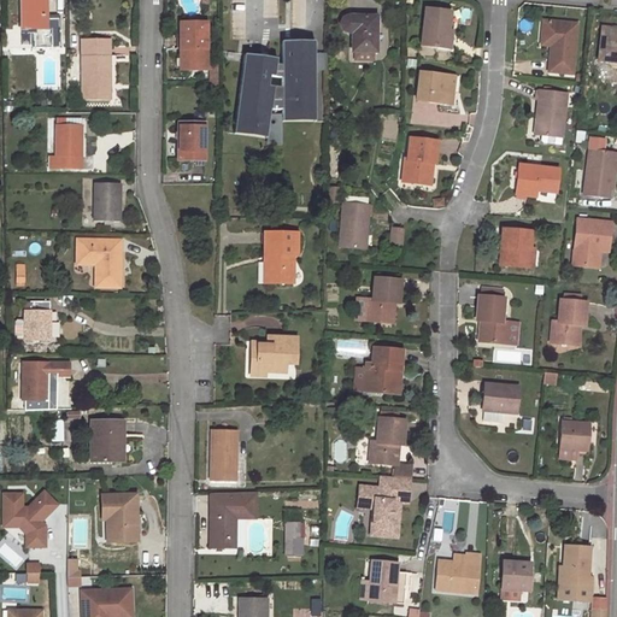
[(45,29),(43,0),(21,0),(22,28),(34,28),(34,30),(45,29)]
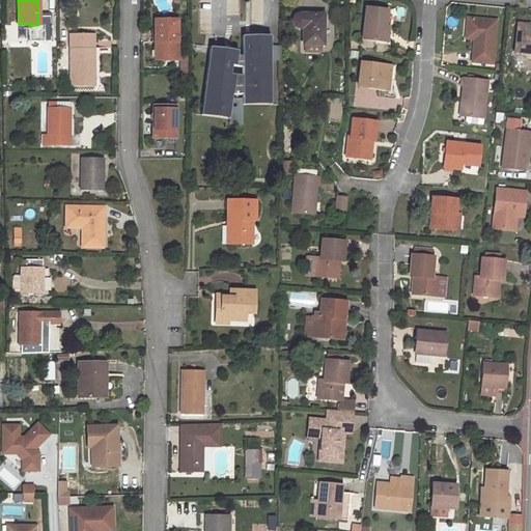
[(386,11),(366,9),(362,42),(387,45),(390,20),(386,19),(386,11)]
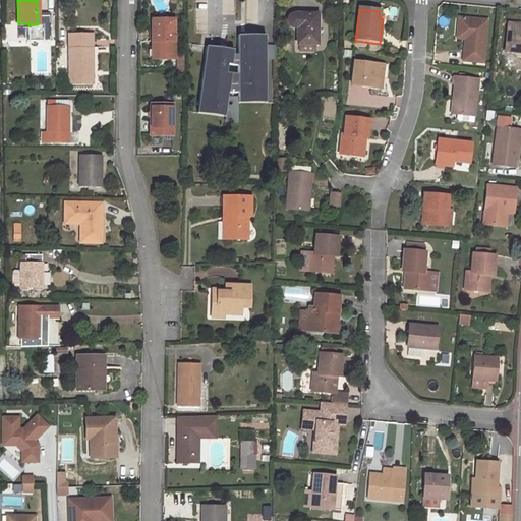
[(316,35),(321,35),(320,21),(315,21),(315,14),(295,14),(292,15),(290,16),(288,19),(287,22),(288,25),(290,27),(293,29),(297,30),(297,44),(300,44),(314,44),(316,44),(316,35)]
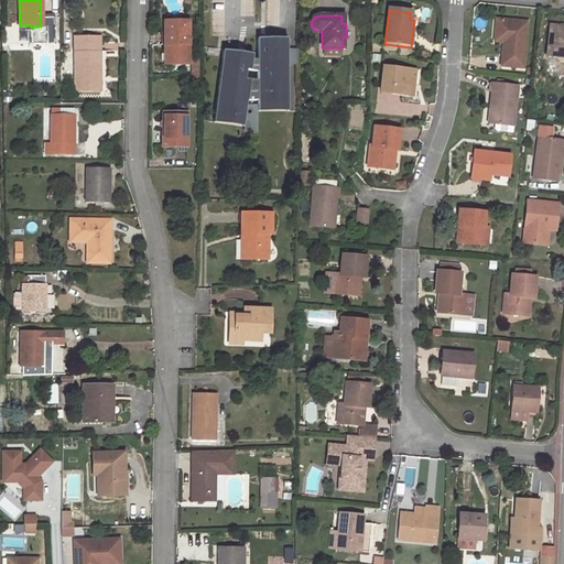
[(528,22),(497,19),(495,42),(503,43),(501,67),(523,68),(528,22)]
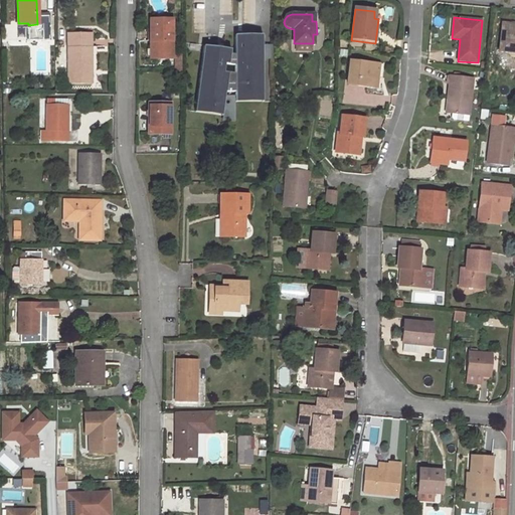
[(171,58),(171,20),(149,20),(150,41),(156,41),(156,59),(171,58)]
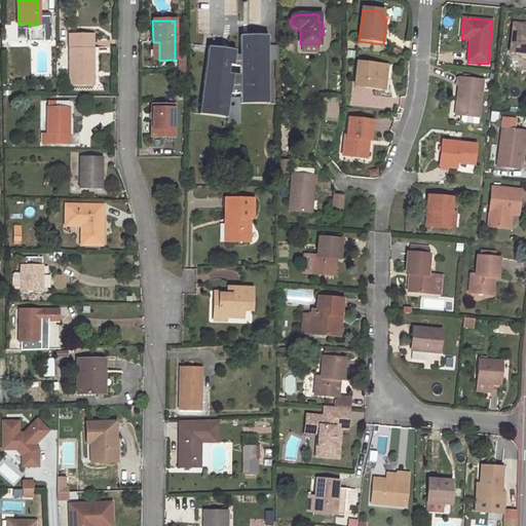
[(525,53),(525,25),(513,24),(511,52),(525,53)]
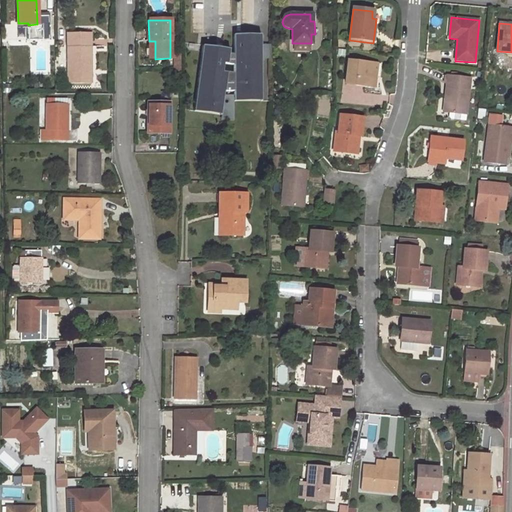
[(90,33),(67,33),(67,84),(90,83),(90,76),(86,76),(86,69),(91,69),(90,47),(90,33)]
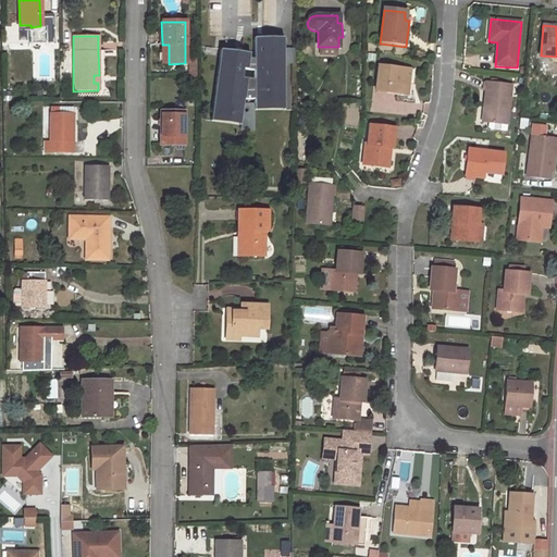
[(284,39),(255,40),(256,109),(285,109),(284,39)]
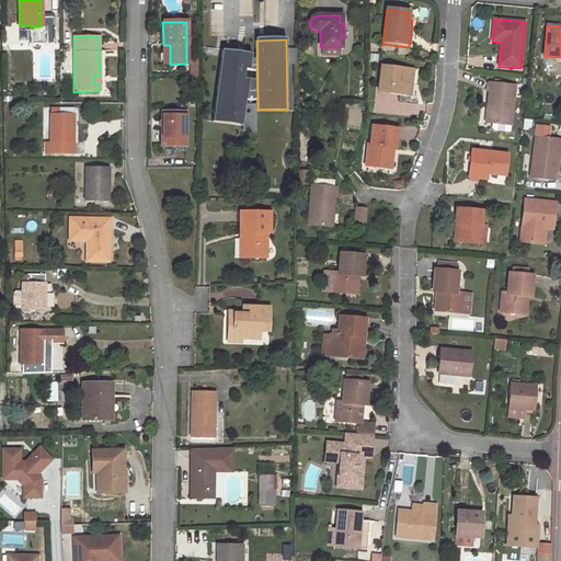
[(251,56),(222,53),(214,122),(242,125),(251,56)]
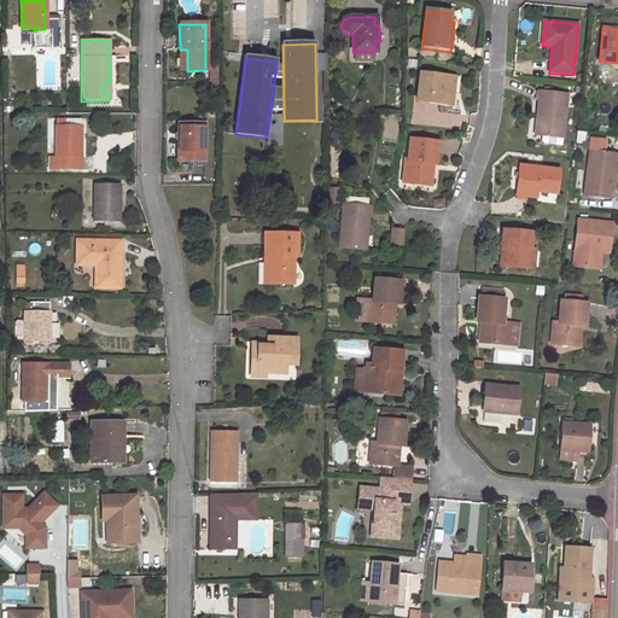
[(417,103),(448,105),(450,75),(420,73),(417,103)]
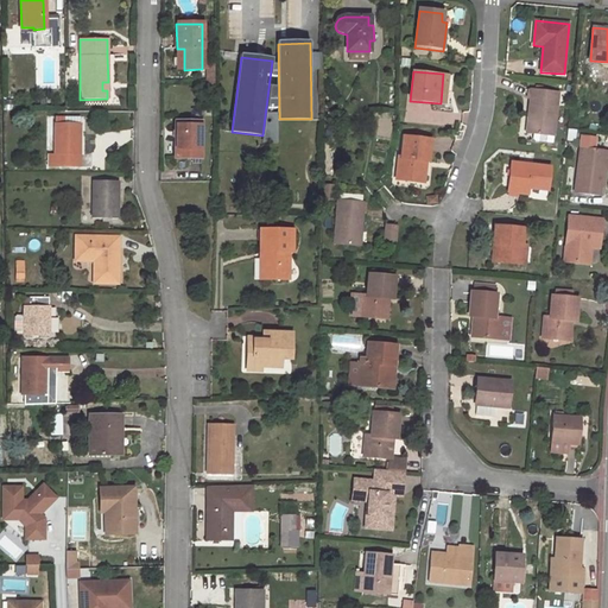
[(555,135),(559,93),(530,89),(527,116),(534,116),(532,133),(533,133),(553,135),(555,135)]
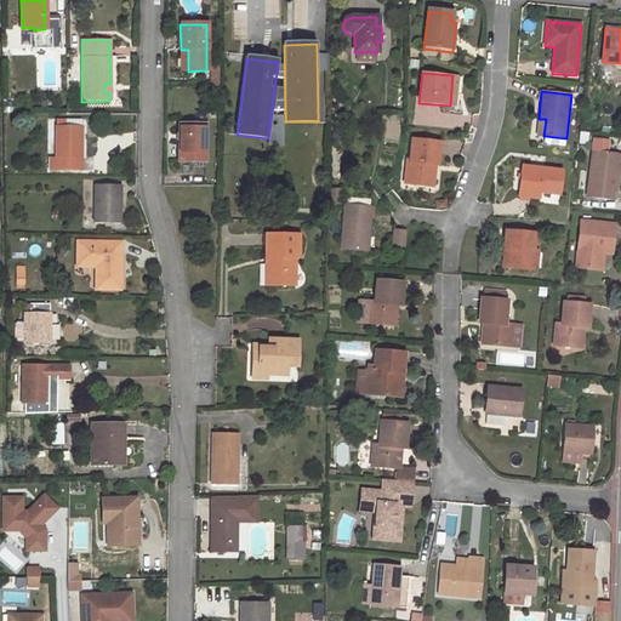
[(206,161),(206,124),(180,124),(178,161),(206,161)]
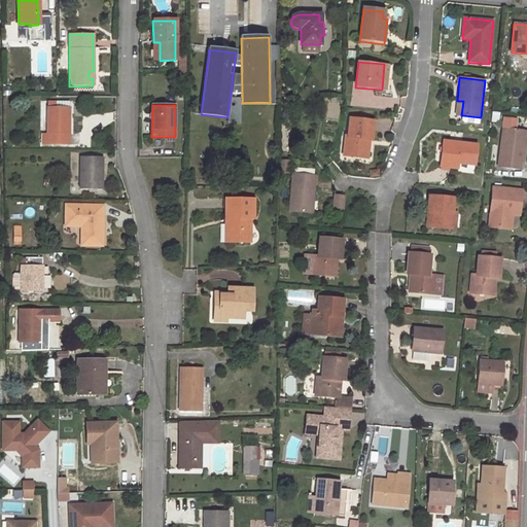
[(69,145),(70,107),(48,107),(47,135),(42,135),(42,144),(69,145)]
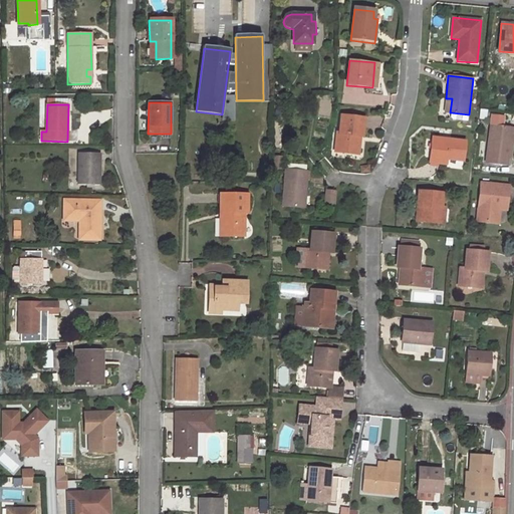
[(468,114),(451,112),(450,116),(452,118),(468,120),(468,114)]
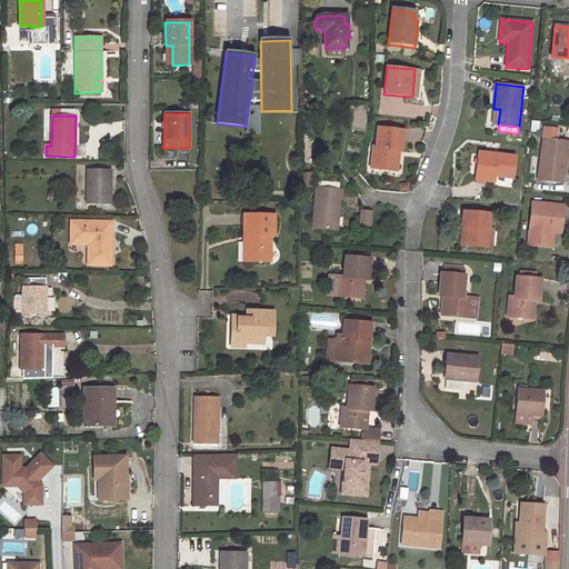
[(400,150),(402,132),(377,130),(375,146),(375,149),(372,149),(370,168),(395,170),(397,156),(393,156),(393,150),(397,150),(400,150)]
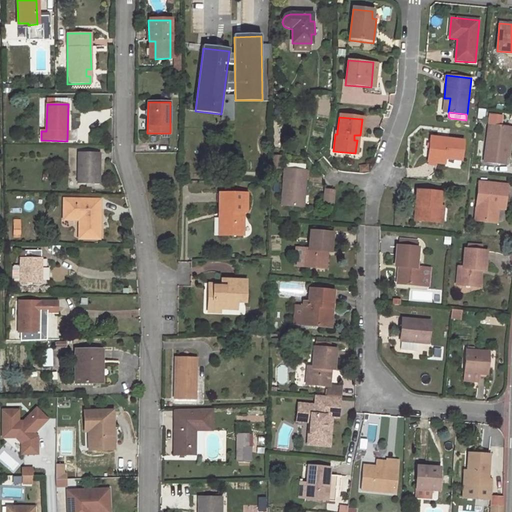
[(490,124),(486,163),(507,165),(507,156),(510,156),(511,140),(508,140),(509,127),(509,126),(490,124)]
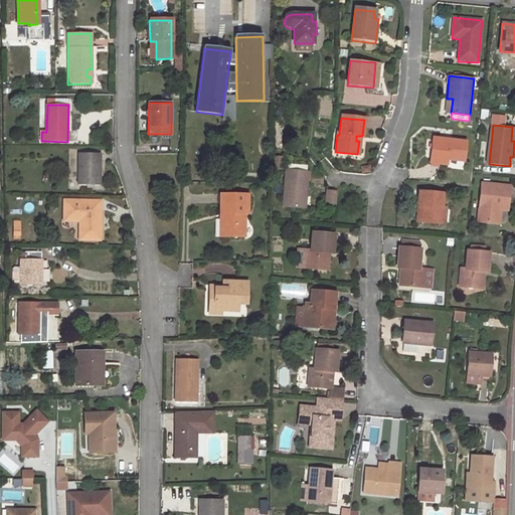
[(464,166),(467,141),(433,137),(430,163),(464,166)]
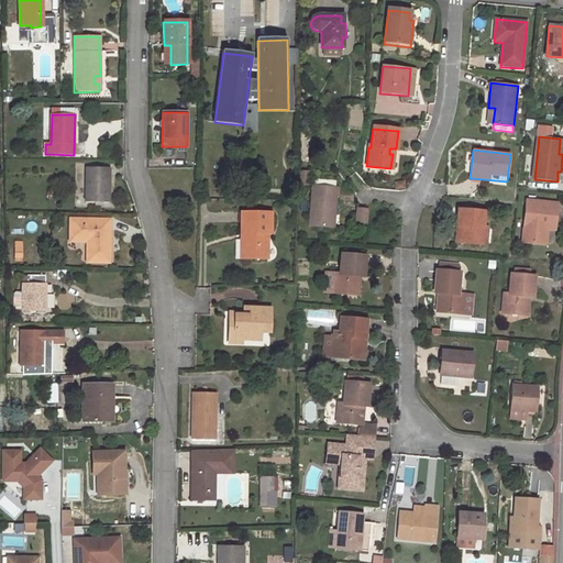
[(109,168),(87,168),(86,202),(108,202),(109,168)]
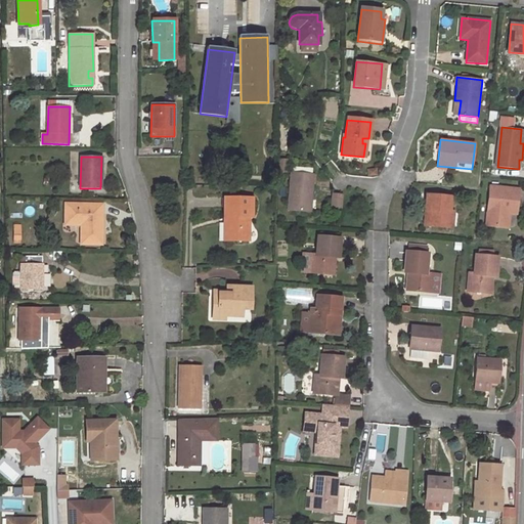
[(291,174),(288,210),(308,212),(309,199),(312,199),(313,175),(312,175),(292,174),(291,174)]
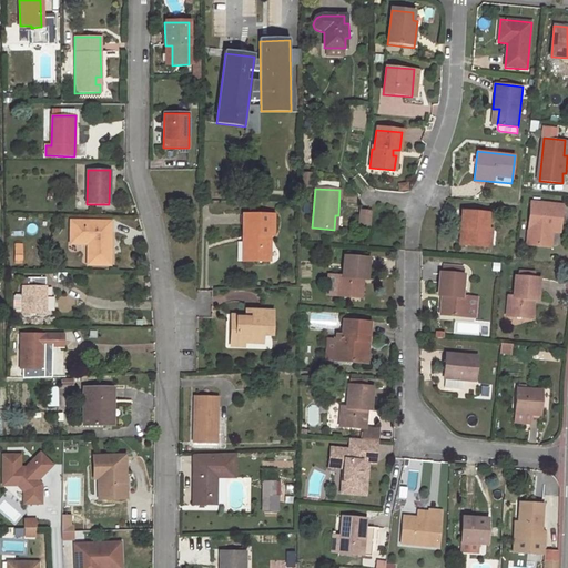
[(560,231),(563,205),(531,202),(527,243),(551,246),(553,235),(550,235),(550,230),(554,231),(560,231)]
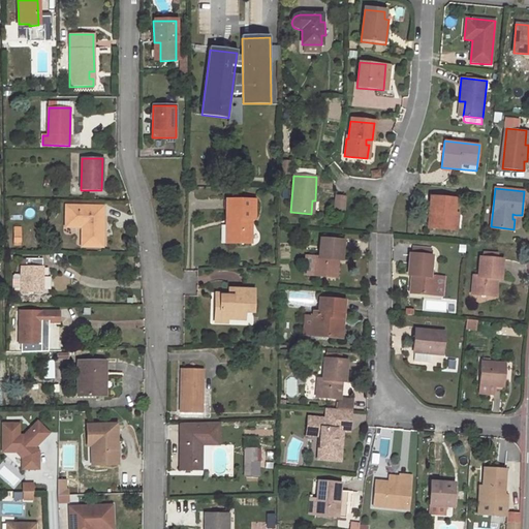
[(344,210),(345,194),(335,193),(334,209),(344,210)]
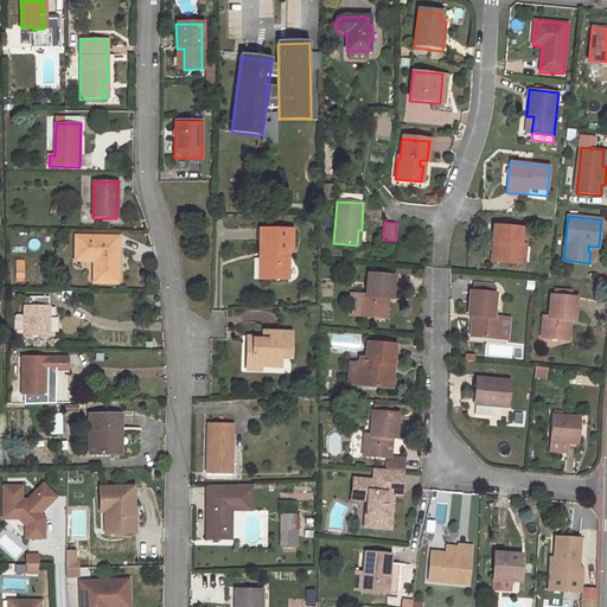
[(523,243),(524,227),(497,224),(496,242),(500,242),(499,261),(526,263),(529,243),(523,243)]
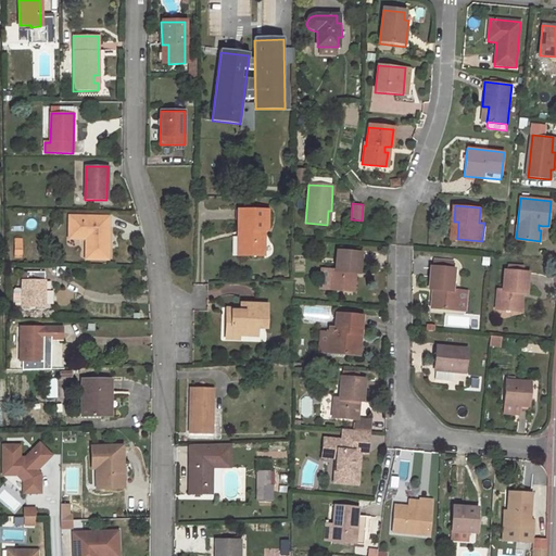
[(268,231),(269,211),(240,210),(240,231),(243,231),(243,255),(265,256),(266,231),(268,231)]
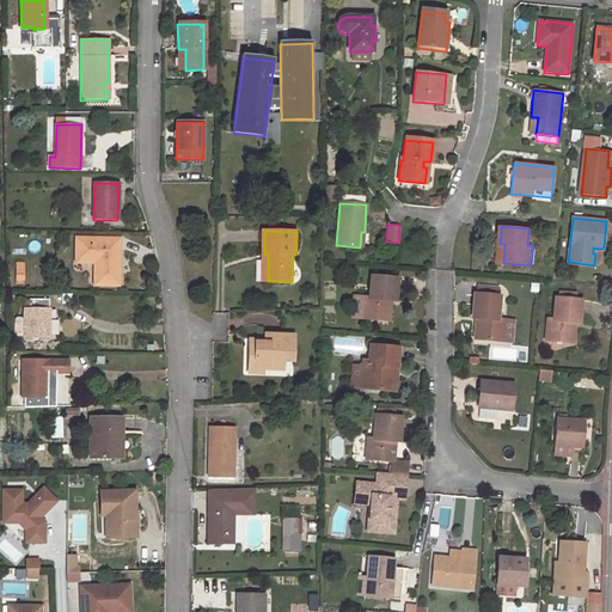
[(96,243),(78,243),(78,261),(96,261),(95,287),(118,287),(120,238),(96,238),(96,243)]
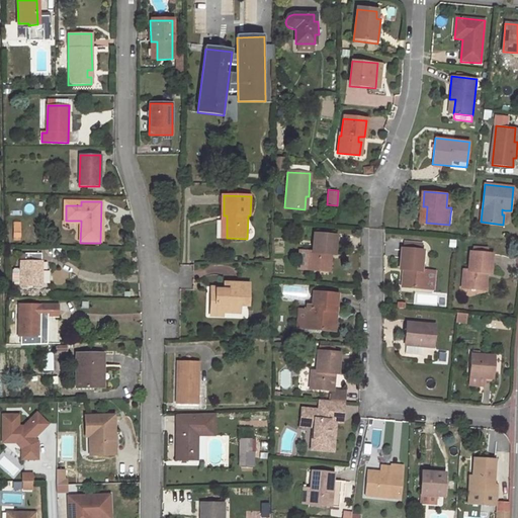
[(335,254),(337,236),(315,234),(313,253),(308,252),(306,269),(330,271),(331,258),(328,258),(329,254),(335,254)]
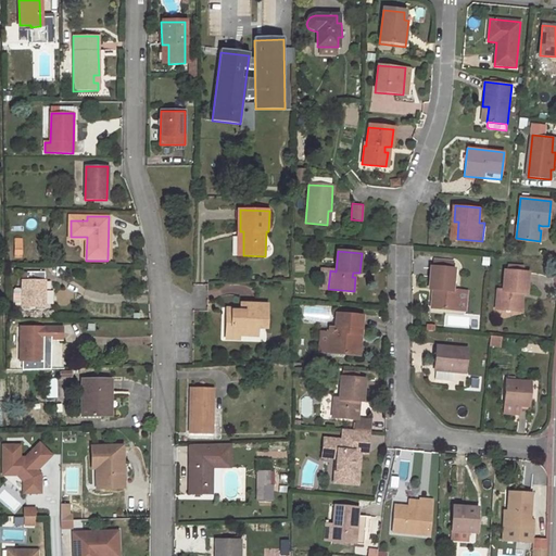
[(453,290),(454,268),(431,267),(429,289),(436,289),(436,293),(432,293),(432,307),(456,310),(457,290),(453,290)]
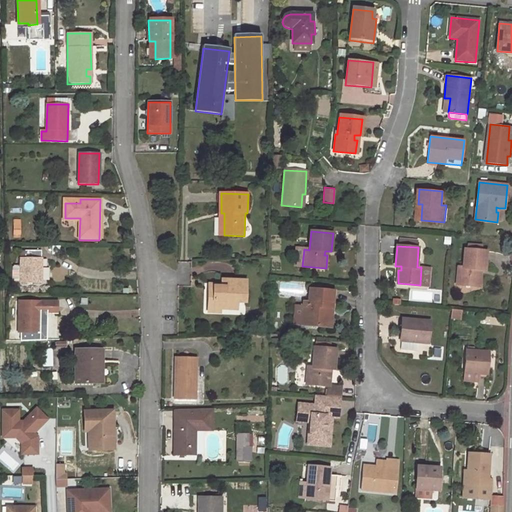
[(486,251),(465,249),(463,267),(458,267),(457,284),(480,286),(481,273),(479,273),(479,269),(485,269),(486,251)]
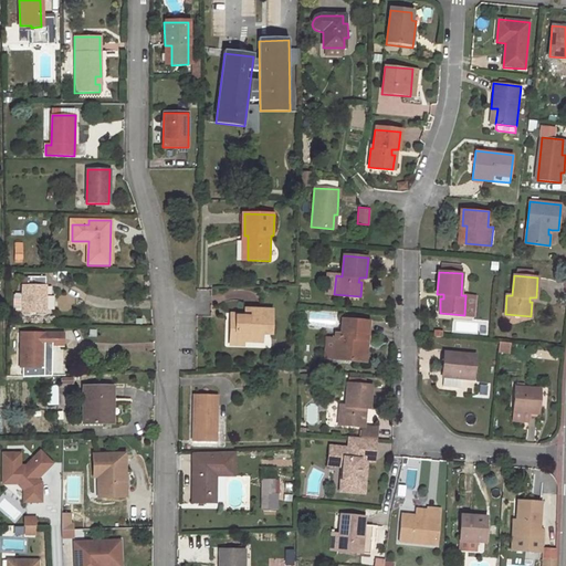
[(46,312),(46,286),(22,286),(22,312),(46,312)]
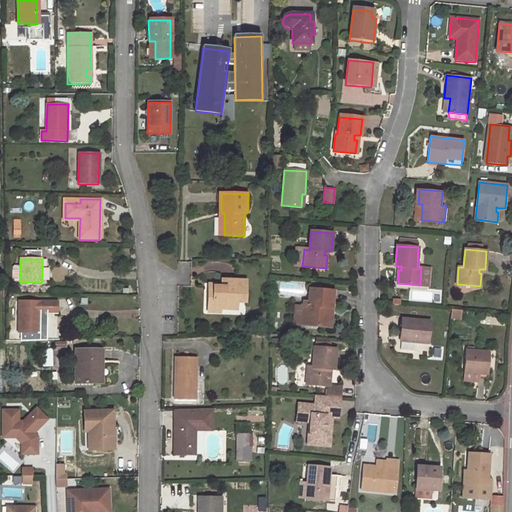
[(245,302),(246,279),(222,278),(222,283),(214,283),(214,285),(208,285),(208,312),(220,313),(220,308),(229,309),(229,301),(238,302),(245,302)]
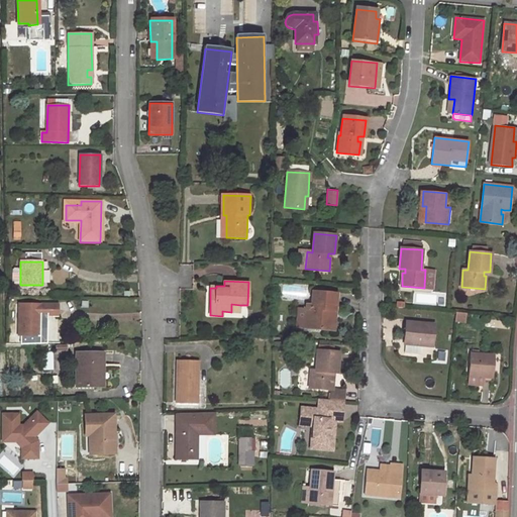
[(336,294),(312,292),(311,308),(307,307),(305,328),(328,330),(330,311),(335,311),(336,294)]
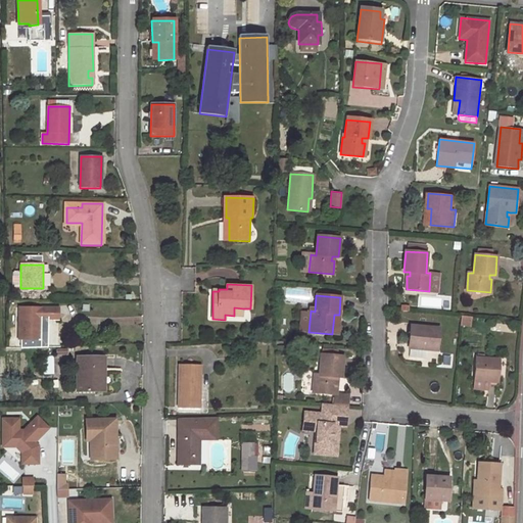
[(59,308),(41,308),(19,308),(18,340),(41,340),(41,321),(58,322),(59,308)]
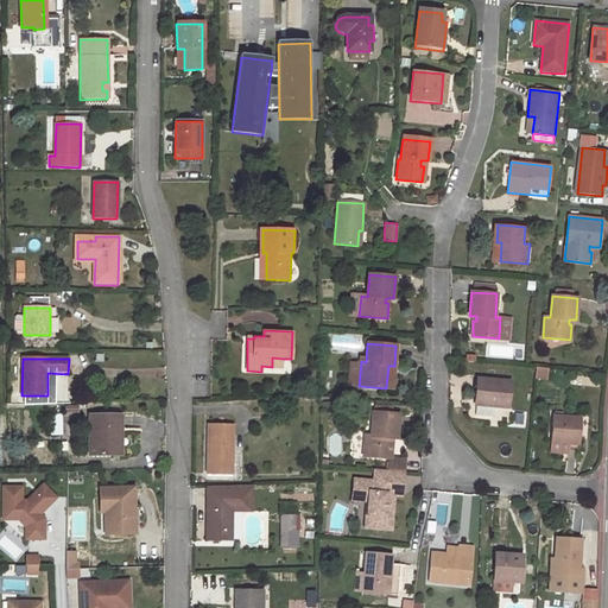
[(508,407),(511,381),(477,379),(475,404),(476,404),(494,406),(508,407)]
